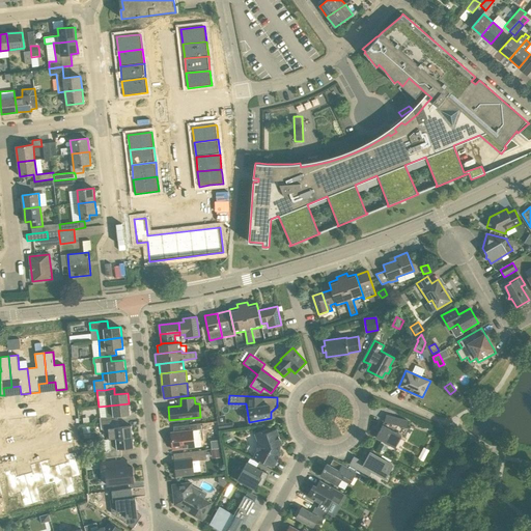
[(99,407),(101,423),(118,421),(117,416),(130,414),(129,403),(99,407)]
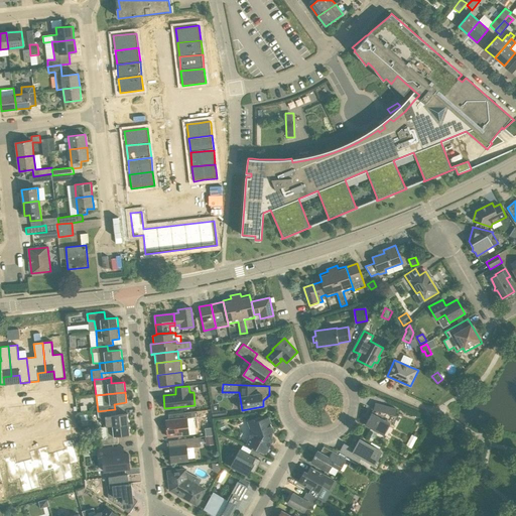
[(394,415),(395,415),(396,409),(386,406),(384,411),(377,409),(377,410),(374,414),(372,413),(365,425),(371,428),(370,430),(377,433),(378,432),(384,435),(391,423),(390,422),(394,415)]
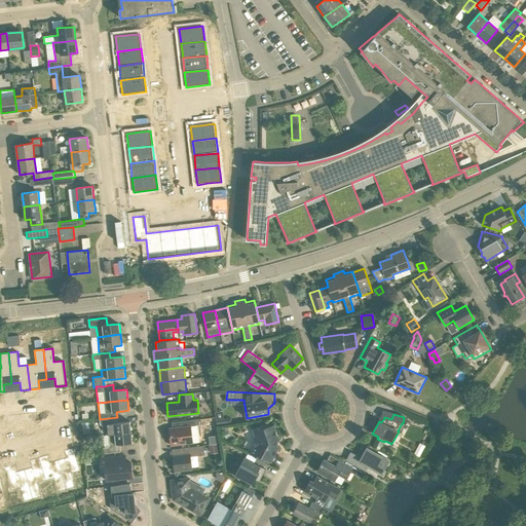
[(108,435),(132,433),(130,421),(117,423),(117,417),(100,419),(100,425),(107,424),(108,435)]
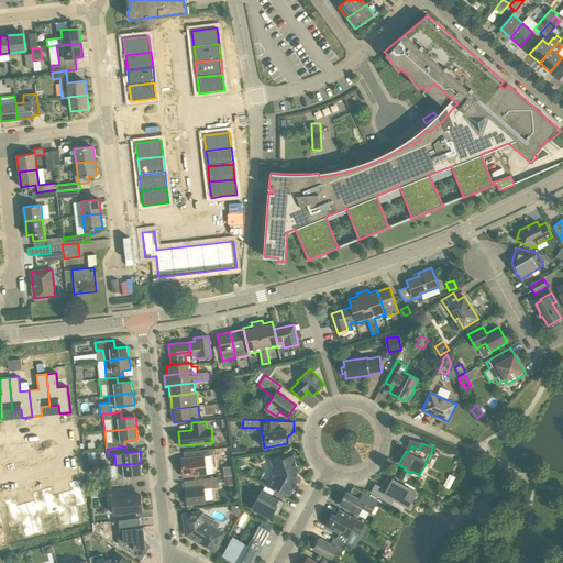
[(185,459),(181,459),(184,476),(212,473),(211,455),(210,455),(209,450),(184,452),(185,459)]
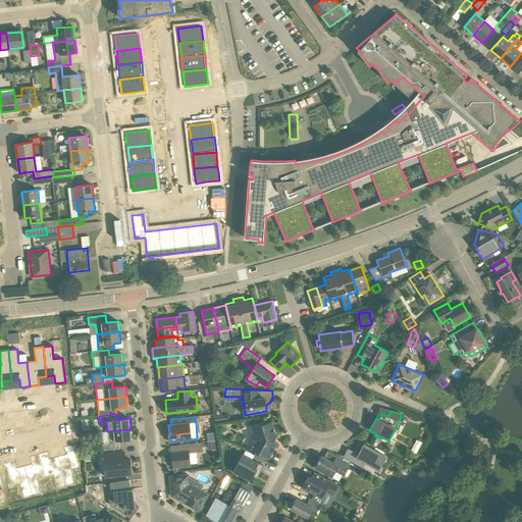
[(271,422),(266,423),(266,421),(251,426),(254,433),(253,434),(252,444),(253,444),(249,452),(260,457),(261,455),(268,459),(276,445),(273,442),(273,438),(276,437),(271,422)]
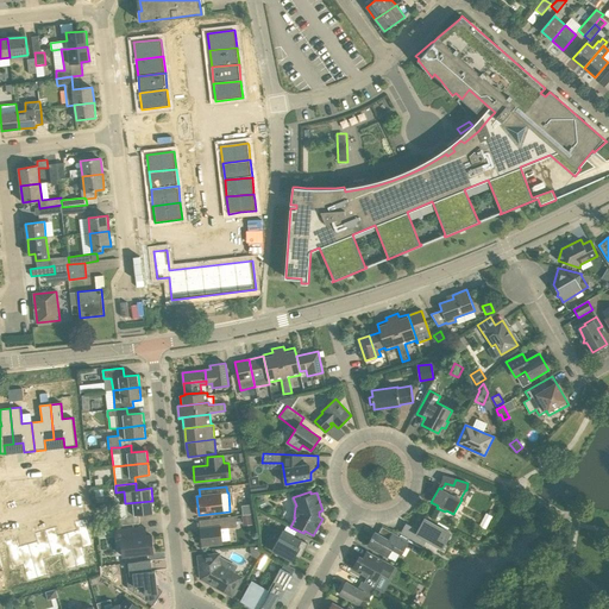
[(152,501),(125,503),(126,506),(118,507),(120,519),(119,519),(120,526),(140,523),(139,515),(154,513),(152,501)]
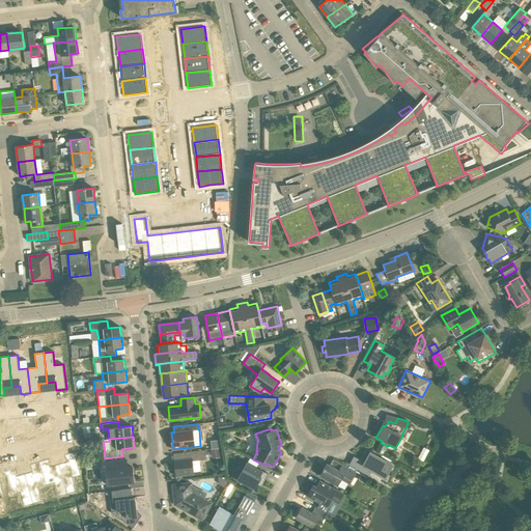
[(220,449),(211,450),(212,458),(221,457),(220,449)]
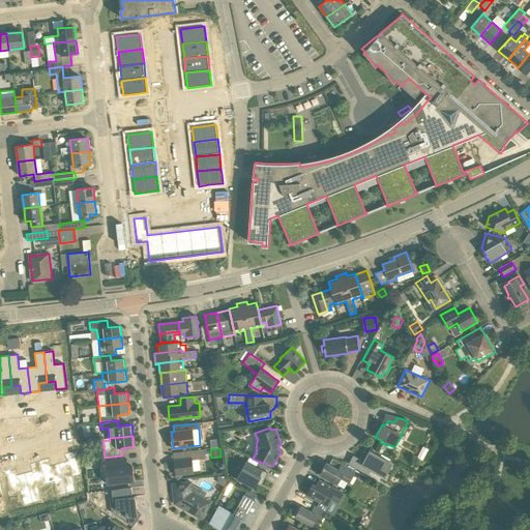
[(193,460),(206,459),(205,449),(173,452),(174,460),(176,475),(194,473),(193,460)]
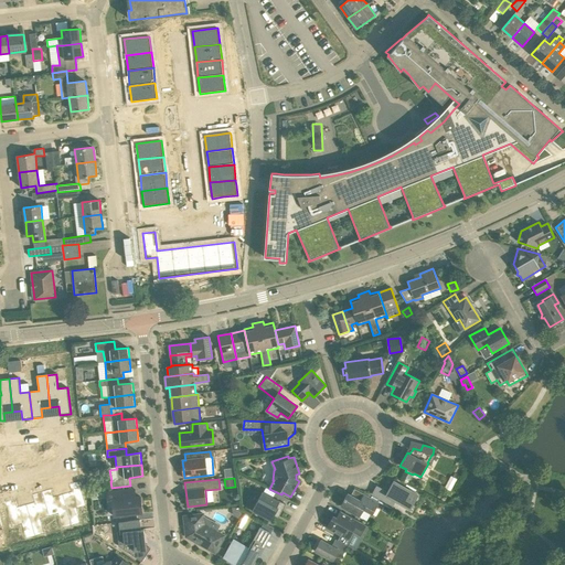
[(68,484),(71,492),(63,494),(72,526),(81,523),(77,509),(86,507),(78,481),(68,484)]
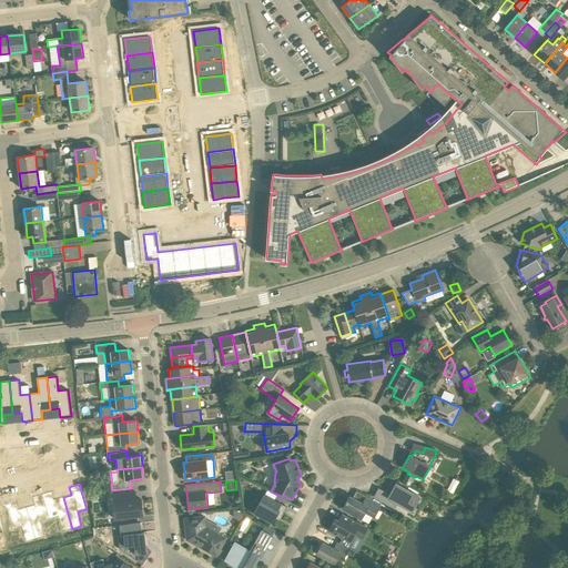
[(421,498),(396,484),(389,496),(379,489),(375,496),(395,508),(397,504),(408,509),(408,510),(413,513),(417,505),(416,504),(421,498)]
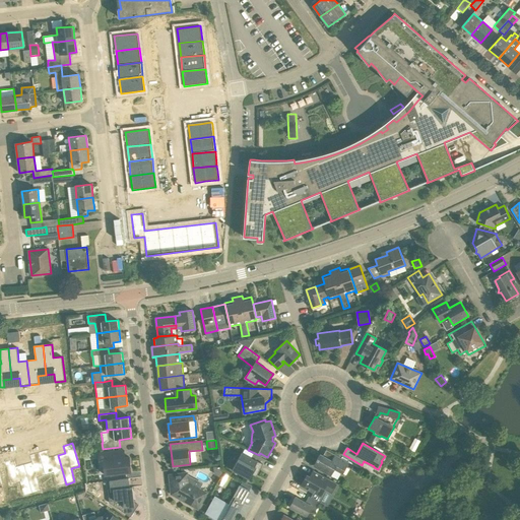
[(66,484),(58,455),(50,457),(48,450),(39,453),(46,475),(54,473),(57,486),(66,484)]
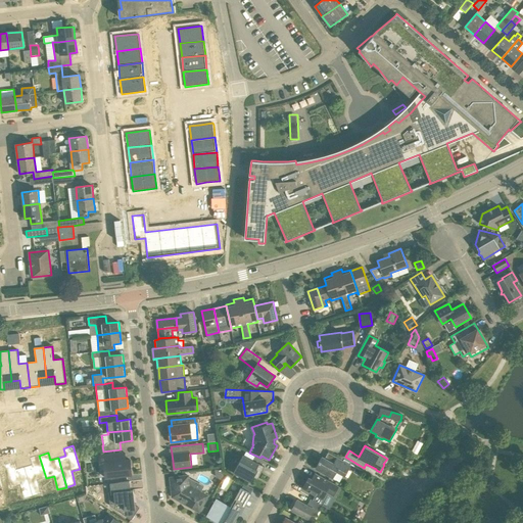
[(130,460),(115,461),(115,454),(99,456),(100,470),(104,470),(105,478),(132,475),(130,460)]
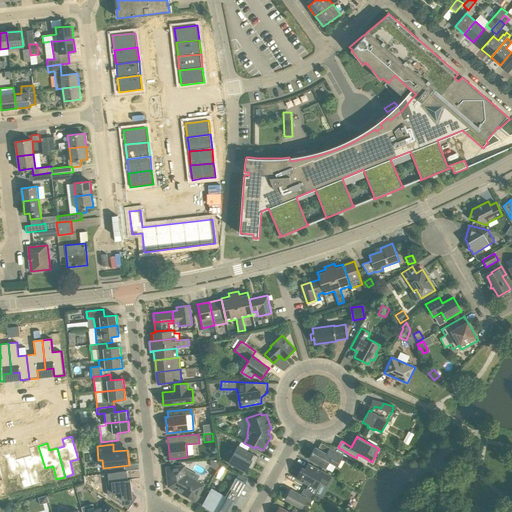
[(249,465),(253,468),(259,457),(247,450),(239,446),(238,445),(228,463),(246,472),(249,465)]
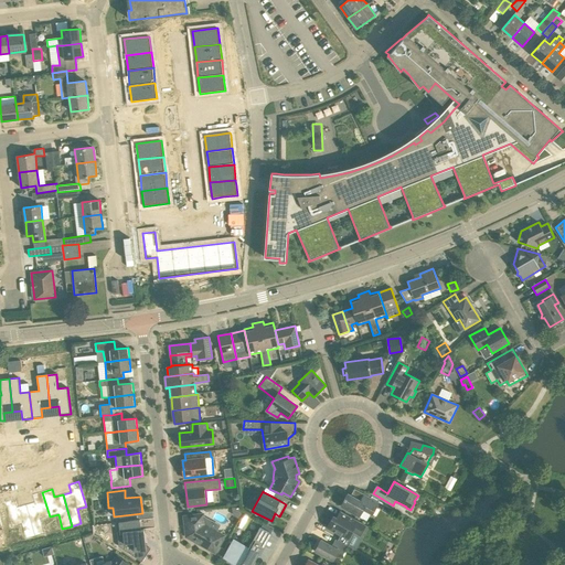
[(32,494),(34,502),(27,505),(35,536),(44,534),(41,520),(50,516),(42,492),(32,494)]
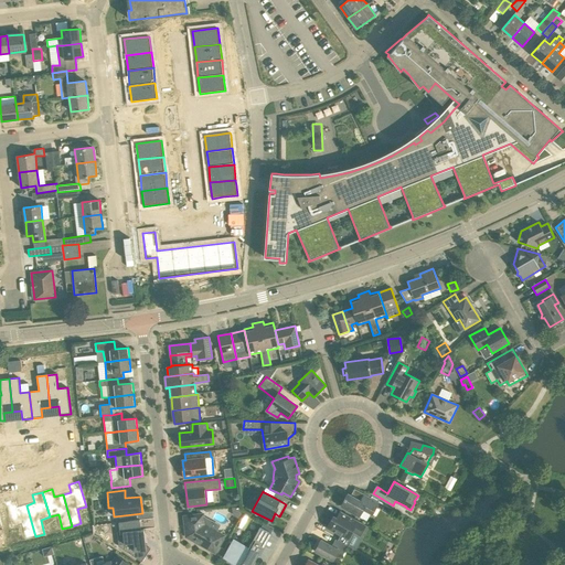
[(380,502),(364,493),(360,500),(351,494),(347,497),(341,507),(360,516),(364,510),(373,514),(380,502)]
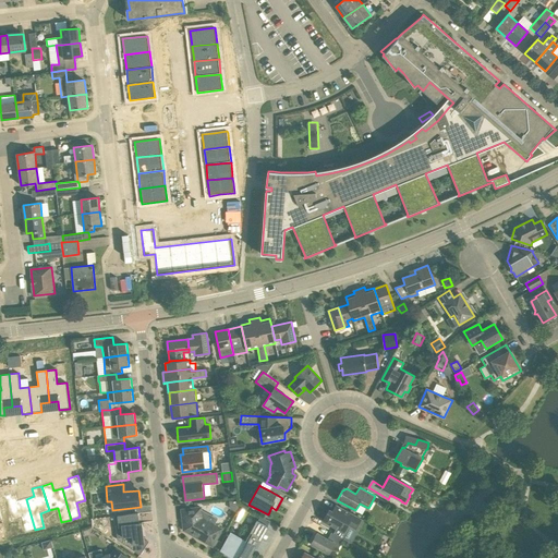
[(35,530),(26,499),(17,501),(15,494),(5,496),(12,521),(21,518),(25,533),(35,530)]
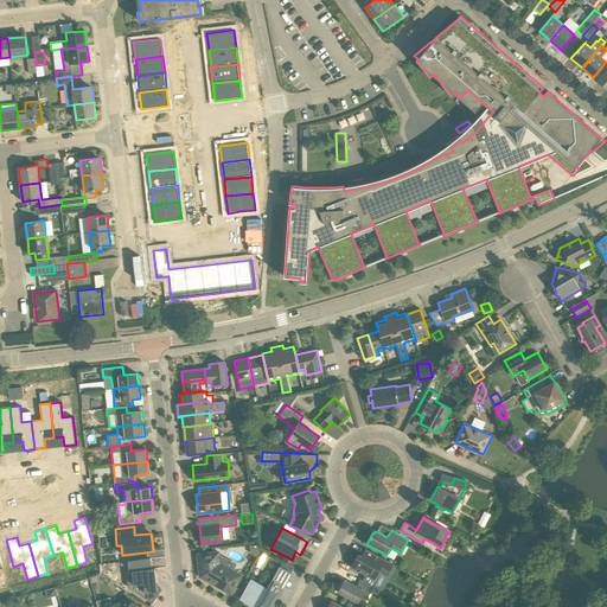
[(261,550),(259,549),(257,545),(249,545),(250,554),(257,557),(261,550)]
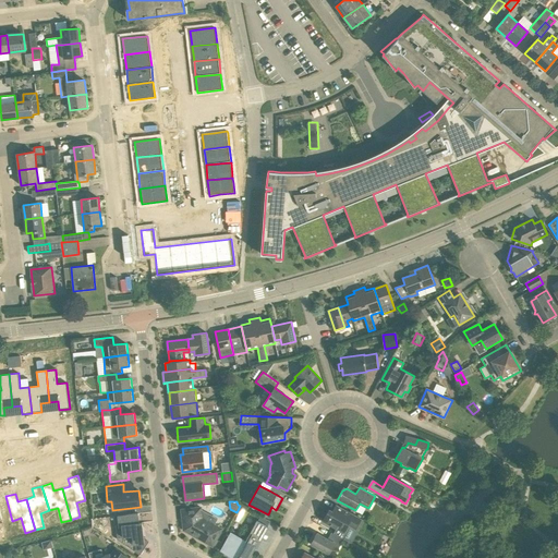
[(362,519),(337,505),(332,511),(330,509),(329,513),(328,512),(323,521),(343,533),(348,525),(355,530),(362,519)]
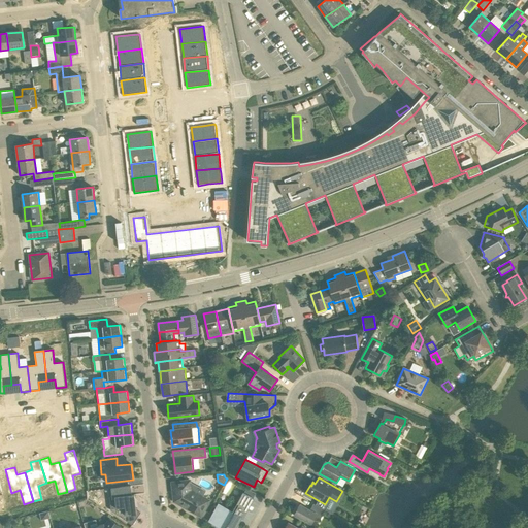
[(191,490),(190,480),(175,482),(176,490),(172,491),(174,501),(201,517),(209,500),(191,490)]
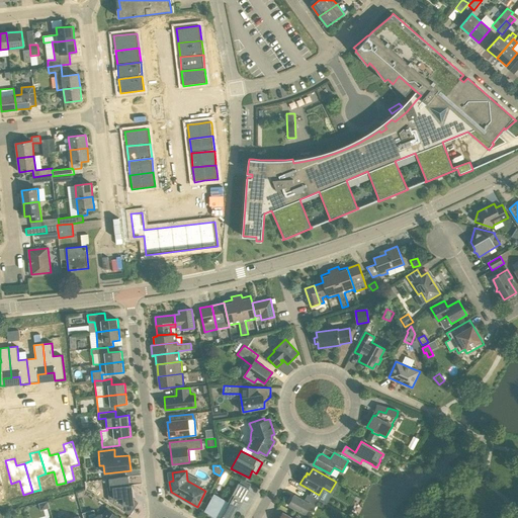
[(231,473),(225,470),(220,480),(226,484),(231,473)]
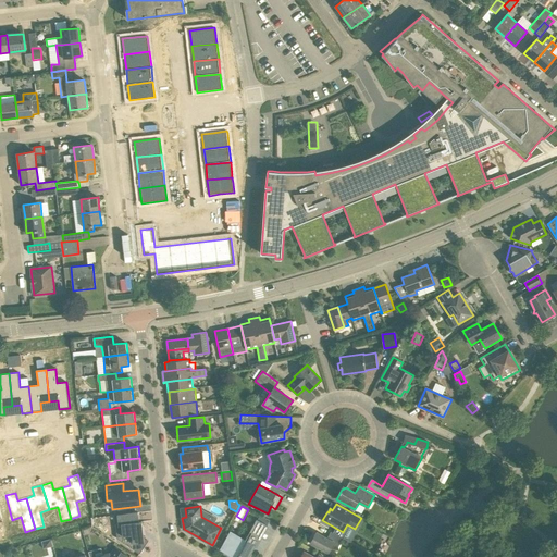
[(119,515),(118,515),(119,527),(122,525),(123,543),(139,554),(148,541),(144,537),(141,521),(139,521),(138,512),(126,514),(119,515)]
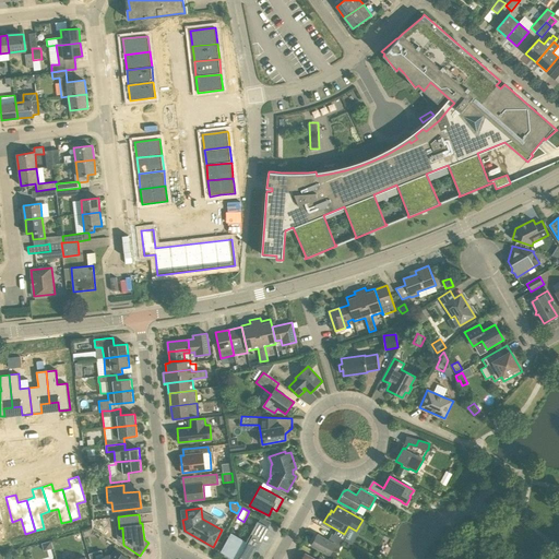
[(270,527),(258,521),(250,534),(249,534),(245,542),(233,535),(223,552),(234,558),(239,558),(240,558),(249,558),(256,548),(258,549),(270,527)]
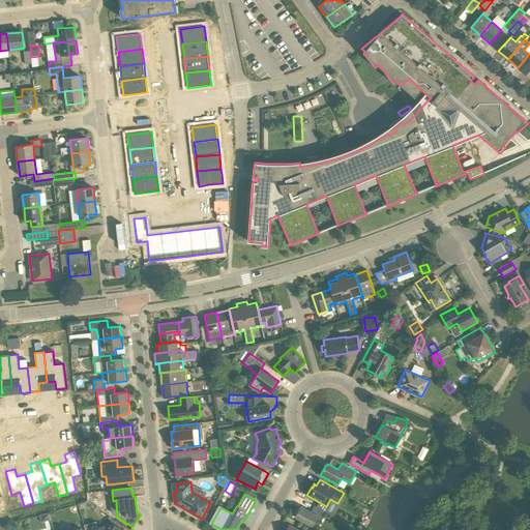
[(327,512),(315,505),(312,511),(301,506),(295,517),(313,527),(316,521),(321,523),(327,512)]
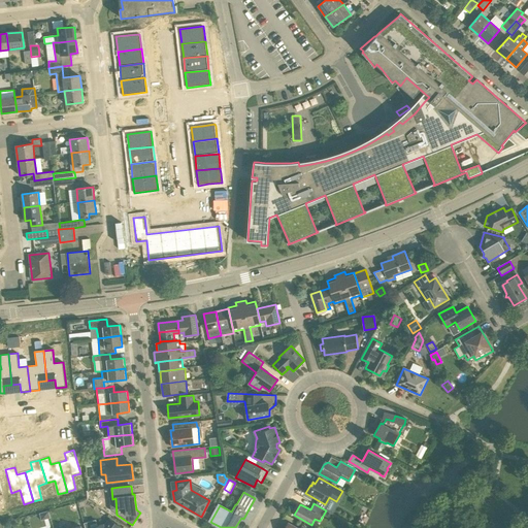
[(48,510),(39,514),(41,520),(51,518),(48,510)]
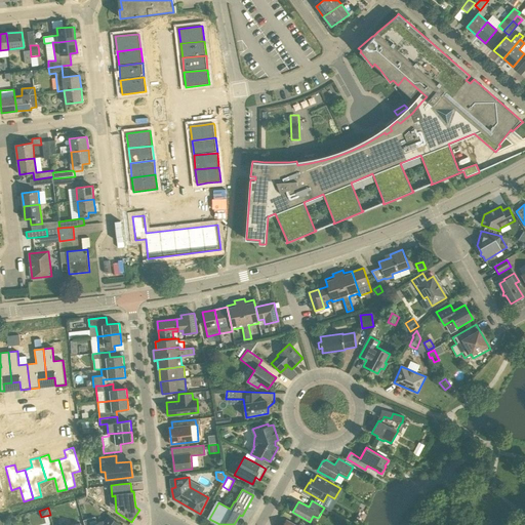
[(118,524),(119,523),(109,516),(105,521),(103,522),(103,521),(89,524),(118,524)]
